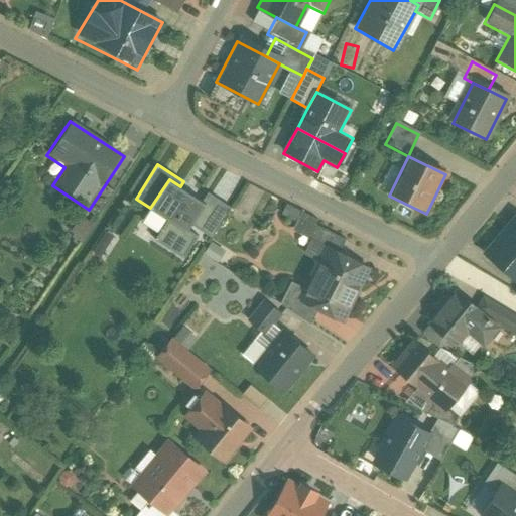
[(167,219),(186,232),(188,229),(191,225),(206,204),(203,202),(180,186),(169,179),(150,208),(167,219)]
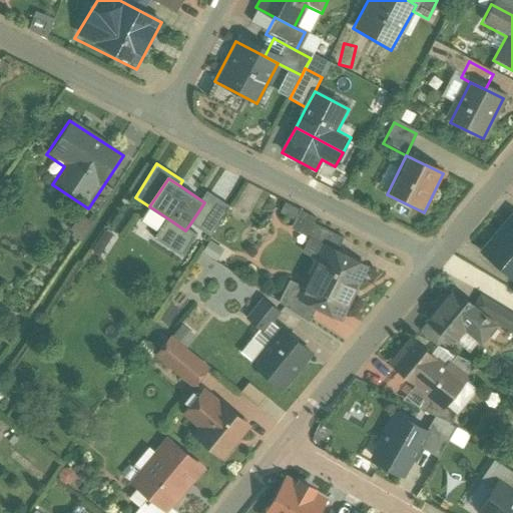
[(206,191),(201,200),(204,202),(190,223),(211,236),(230,206),(206,191)]
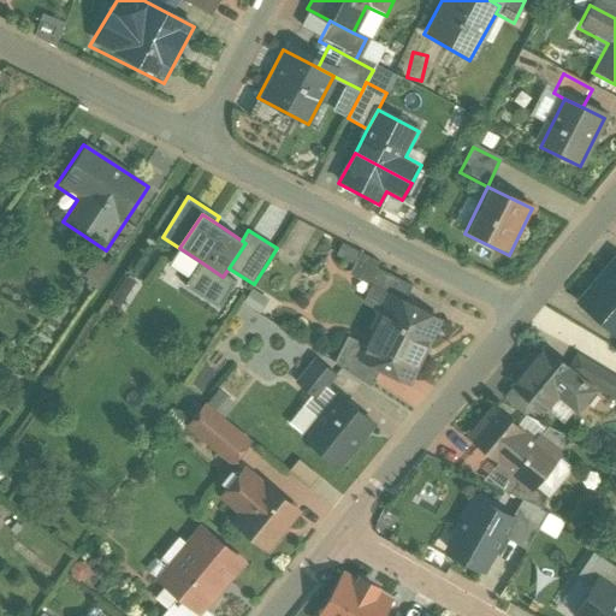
[(362,255),(353,278),(402,300),(409,285),(377,271),(379,264),(362,255)]
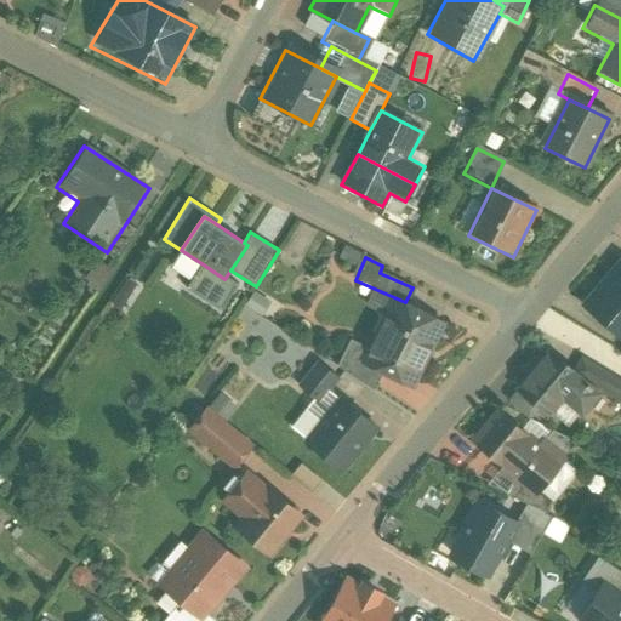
[(620,261),(581,307),(620,341),(620,261)]
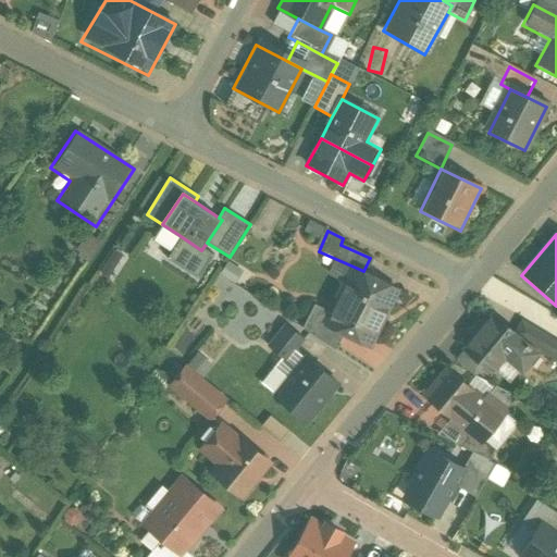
[(201,250),(181,236),(168,259),(199,279),(214,254),(203,247),(201,250)]
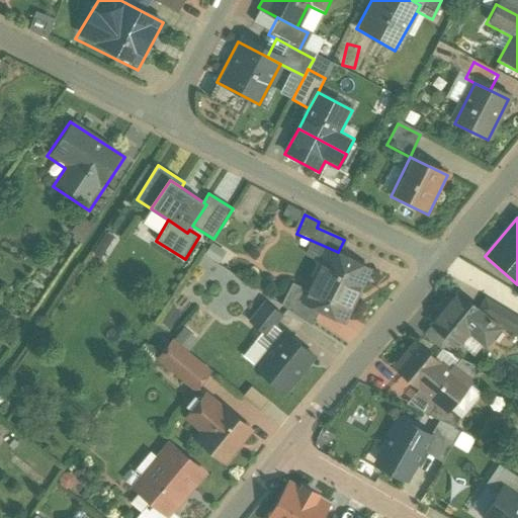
[(370,273),(328,251),(306,294),(300,304),(318,313),(343,326),(370,273)]
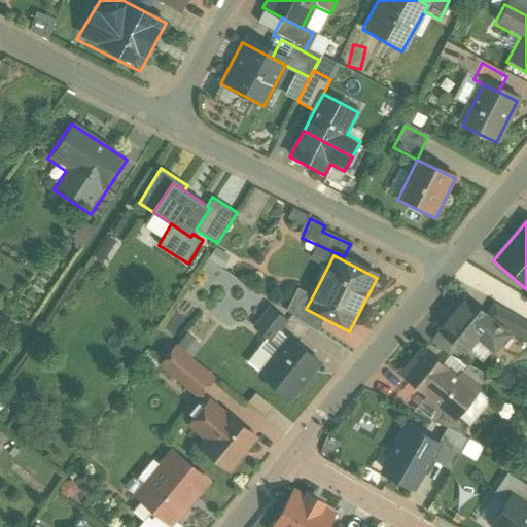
[(295,292),(286,311),(316,331),(323,318),(306,309),(311,300),(295,292)]
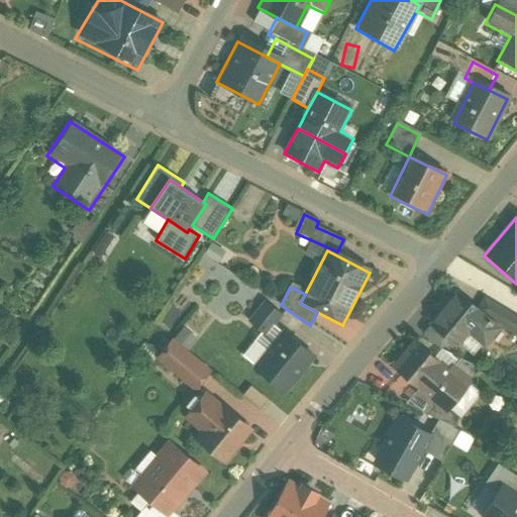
[(455,293),(429,324),(455,346),(464,335),(482,349),(499,329),(455,293)]
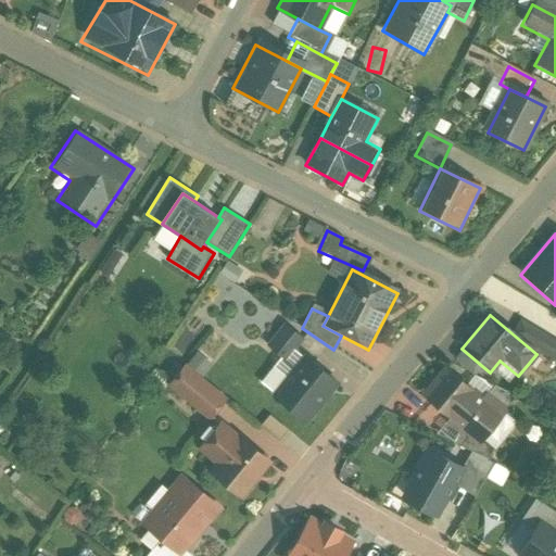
[(301,358),(269,397),(305,425),(336,386),(301,358)]
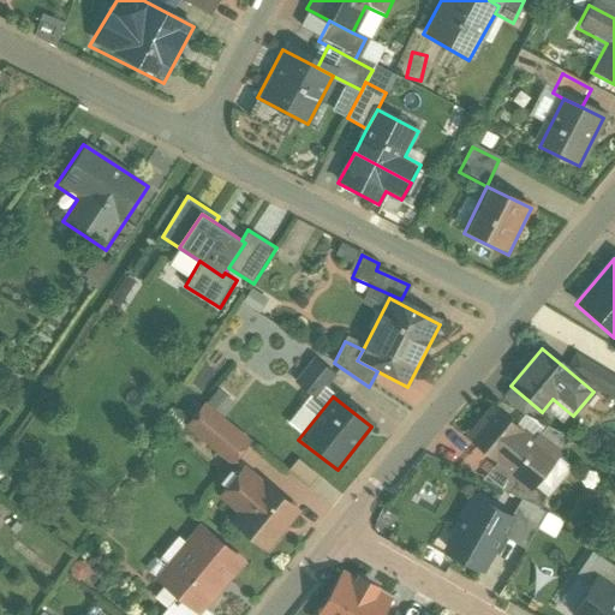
[(491,402),(465,435),(532,489),(559,458),(491,402)]
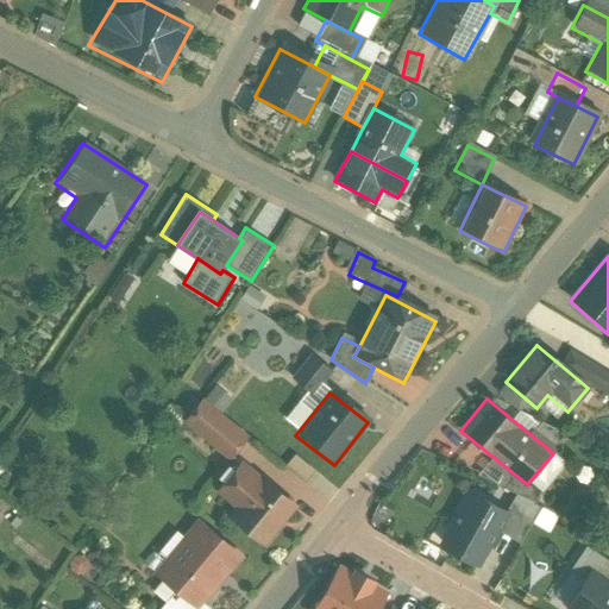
[(201,402),(182,424),(225,462),(244,440),(201,402)]
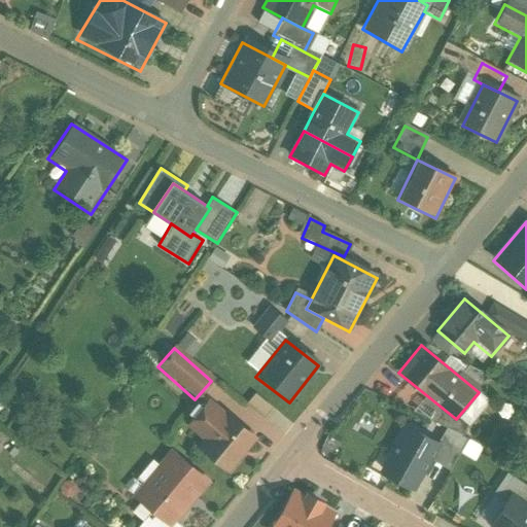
[(255,393),(247,401),(261,415),(270,407),(255,393)]
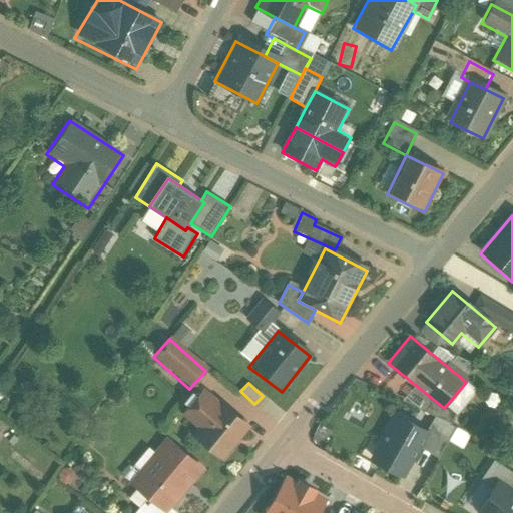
[(199,390),(177,415),(196,432),(191,438),(221,464),(253,427),(226,404),(221,409),(199,390)]
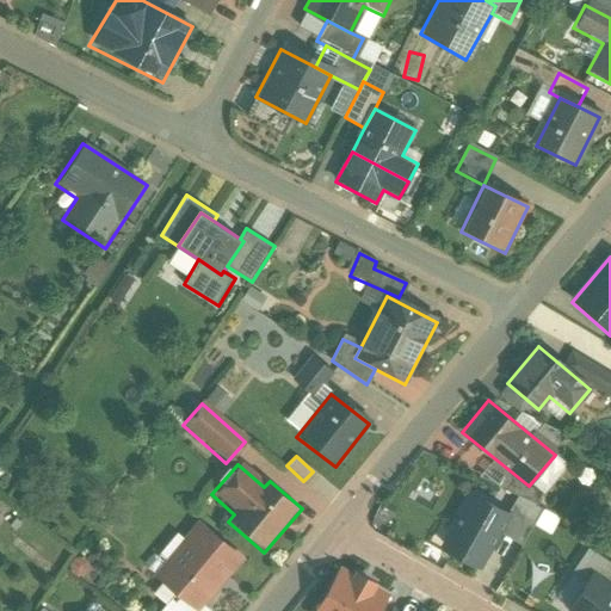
[(440,549),(481,569),(511,512),(470,492),(440,549)]
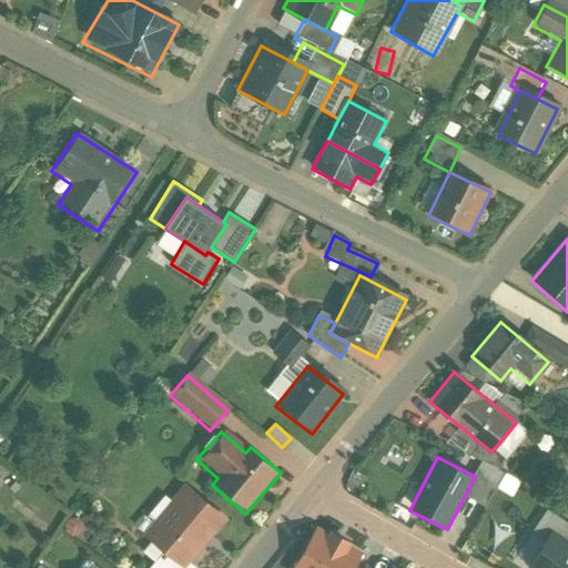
[(224,524),(184,489),(145,536),(165,554),(182,567),(185,567),(190,564),(224,524)]
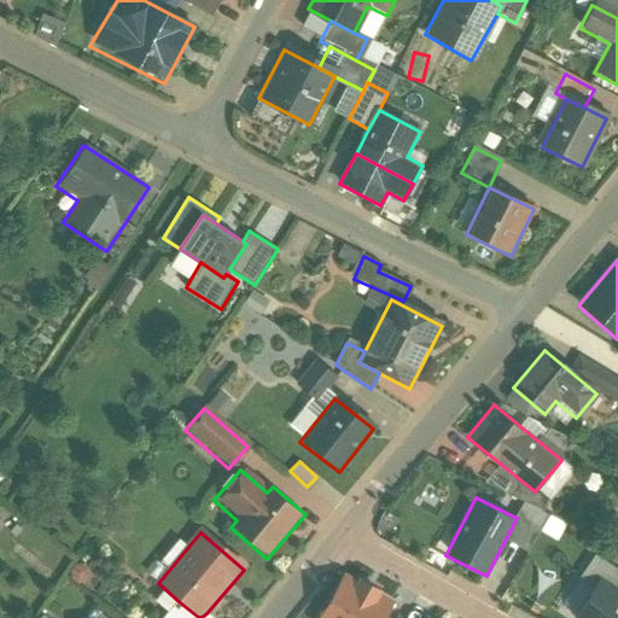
[(617,617),(617,593),(593,576),(567,613),(575,617),(617,617)]
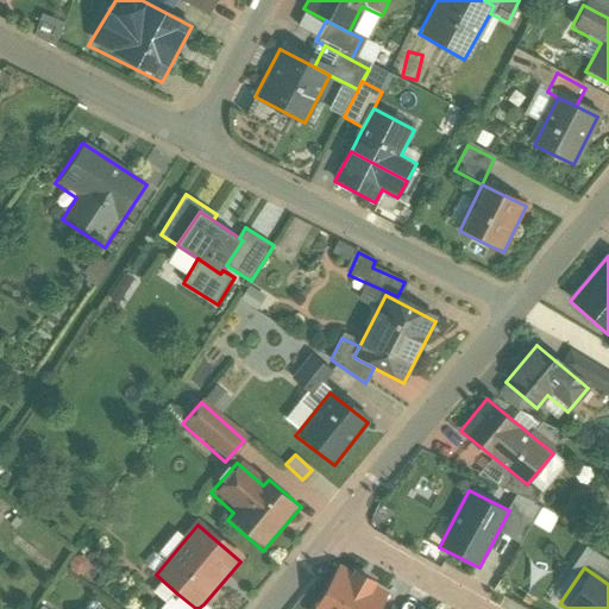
[(388,608),(394,600),(343,572),(321,608),(388,608)]
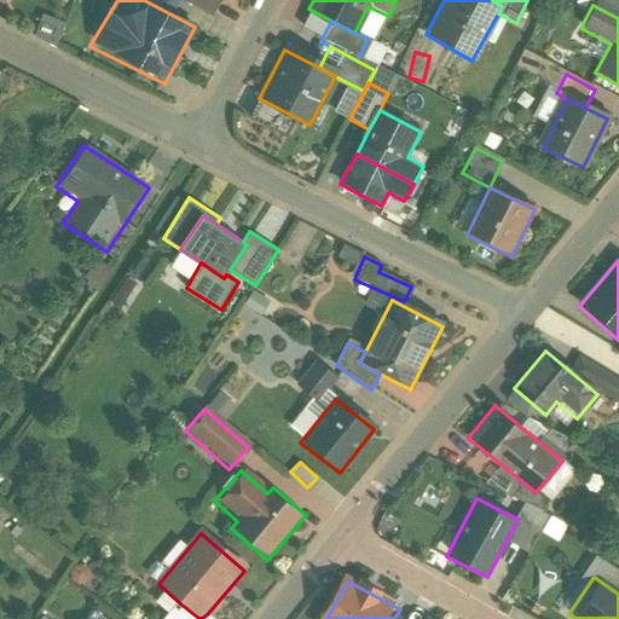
[(198,618),(180,603),(166,618),(212,618),(207,614),(202,618),(198,618)]
